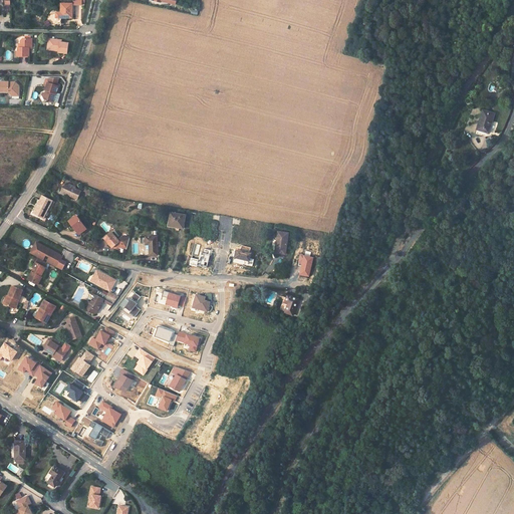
[(62,1),(62,3),(61,13),(56,13),(56,24),(61,24),(61,18),(72,18),(73,4),(65,3),(66,1),(62,1)]
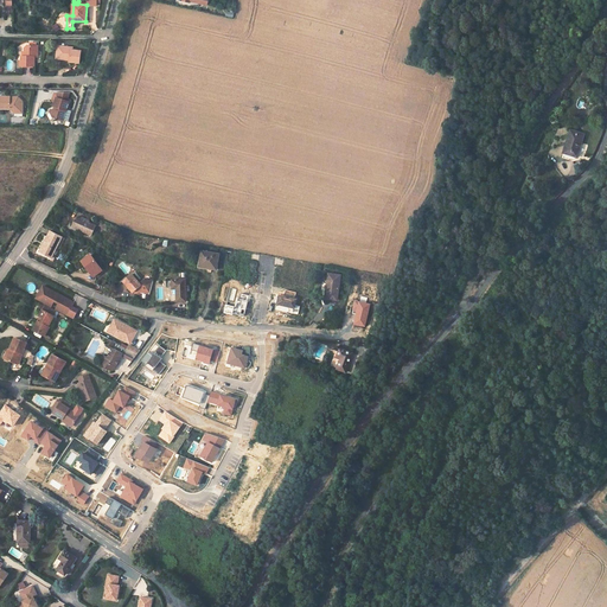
[(33,66),(33,57),(33,46),(26,45),(24,48),(24,52),(24,57),(21,57),(21,61),(21,66),(33,66)]
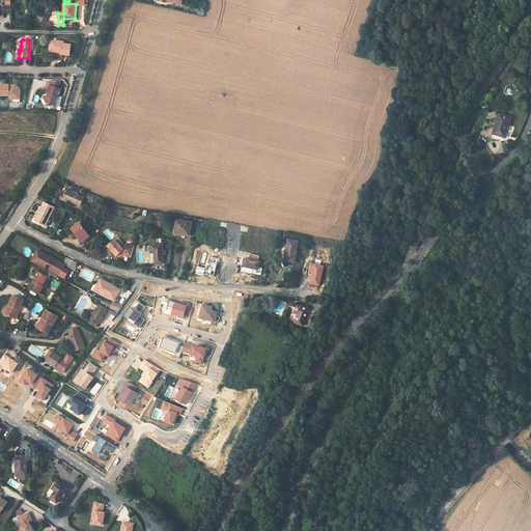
[(49,49),(59,51),(59,53),(59,54),(67,55),(70,45),(63,44),(63,42),(50,39),(49,49)]
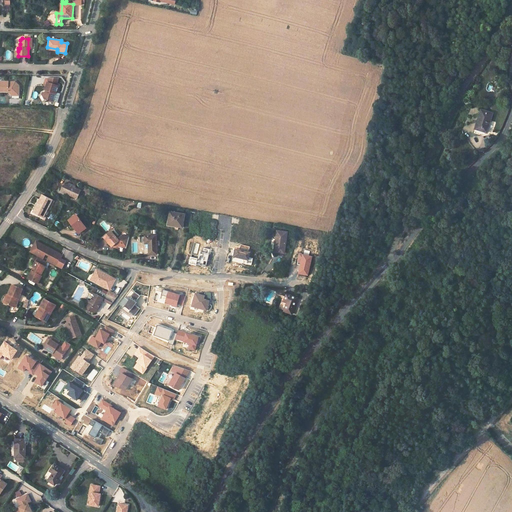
[(0,91),(7,91),(11,95),(13,93),(18,93),(18,81),(0,81),(0,91)]
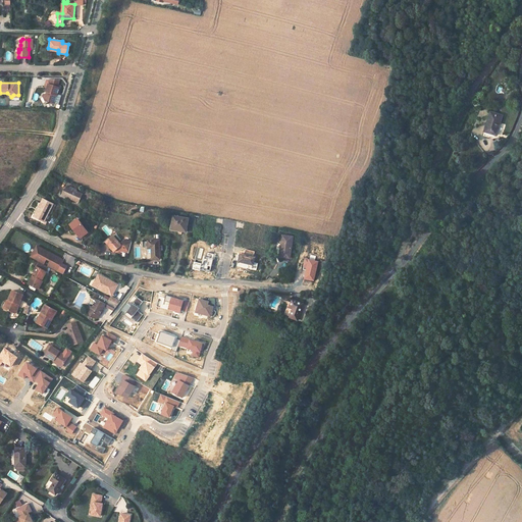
[(48,84),(44,93),(41,95),(43,98),(44,102),(48,100),(53,102),(58,87),(48,84)]
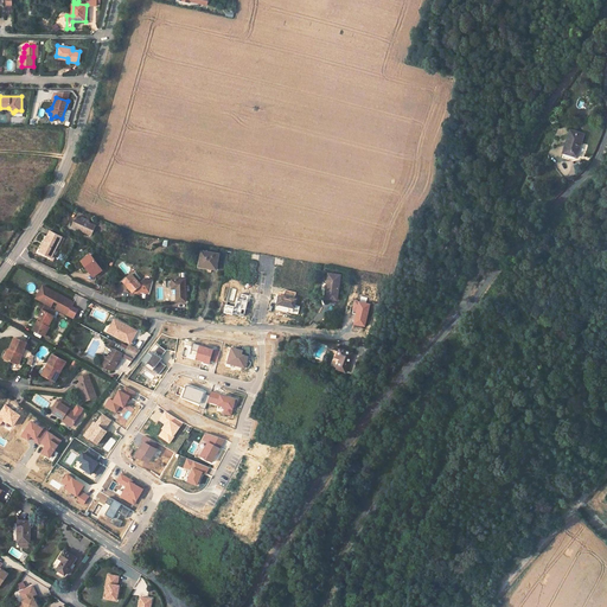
[(570,131),(563,153),(577,158),(575,163),(582,164),(588,145),(581,142),(585,134),(570,131)]
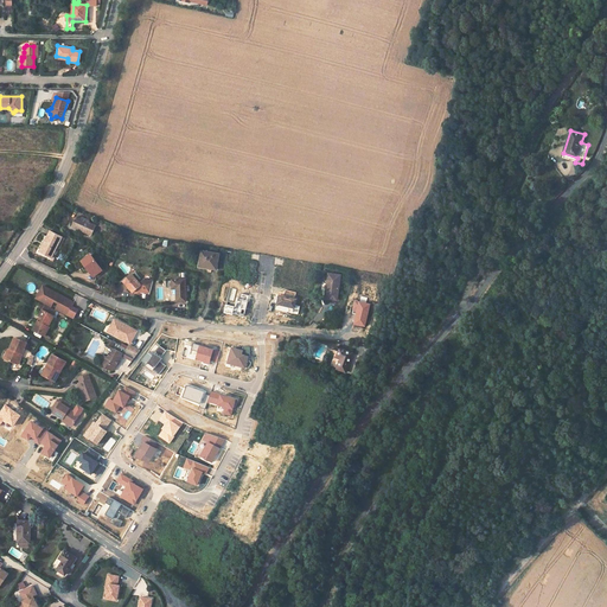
[(82,219),(77,217),(71,229),(82,234),(83,231),(91,236),(95,225),(88,223),(89,221),(82,217),(82,219)]
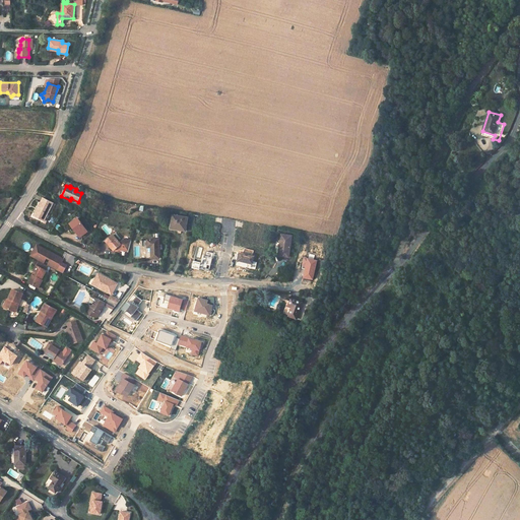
[(92,194),(86,190),(84,194),(86,195),(85,196),(90,198),(92,194)]
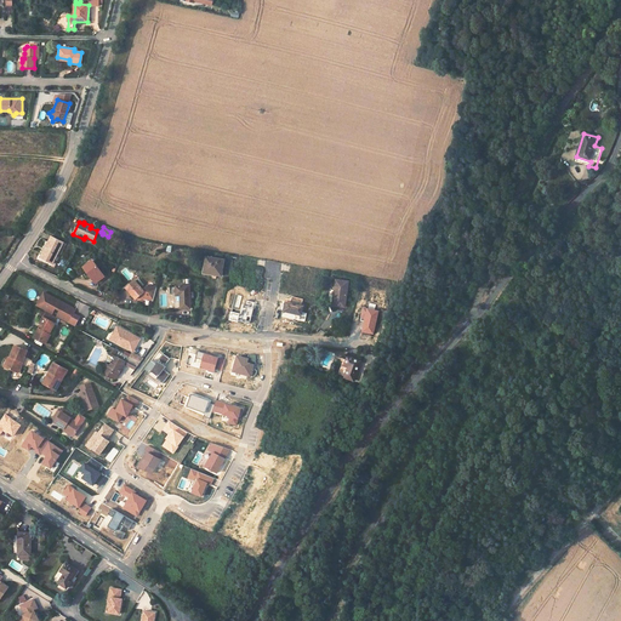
[(63,243),(51,237),(41,257),(52,265),(63,243)]
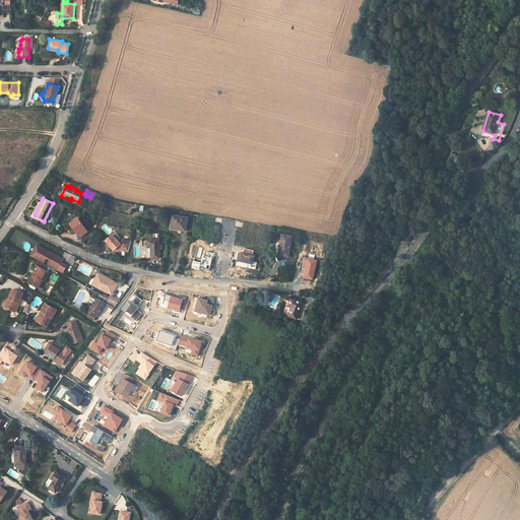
[(188,217),(173,215),(171,229),(185,232),(188,217)]
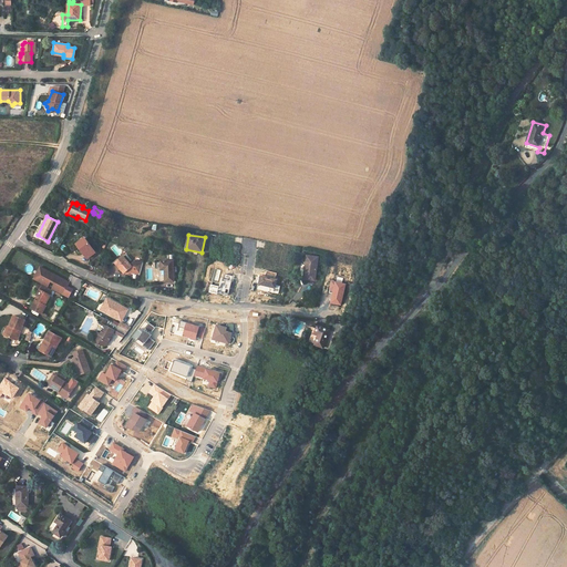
[(84,237),(75,244),(86,259),(96,253),(84,237)]
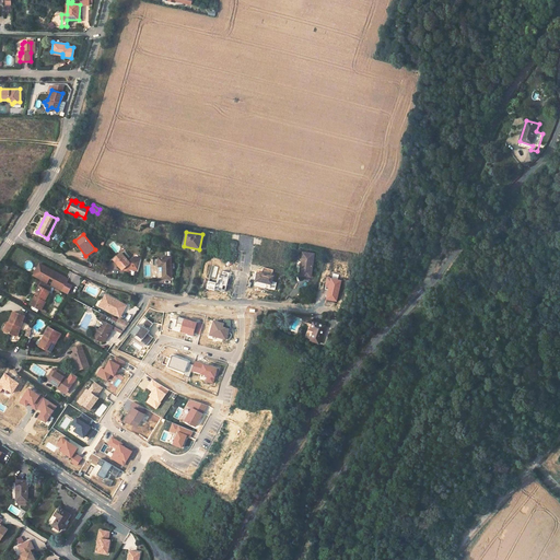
[(314,254),(303,253),(300,275),(311,277),(314,254)]
